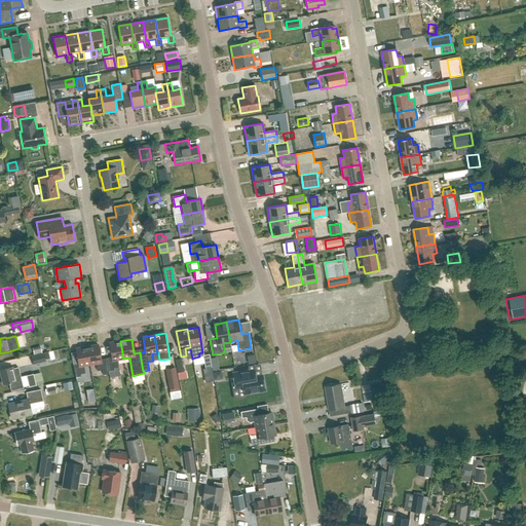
[(120,341),(109,343),(112,358),(106,359),(109,372),(114,371),(114,368),(118,368),(117,360),(123,359),(120,341)]
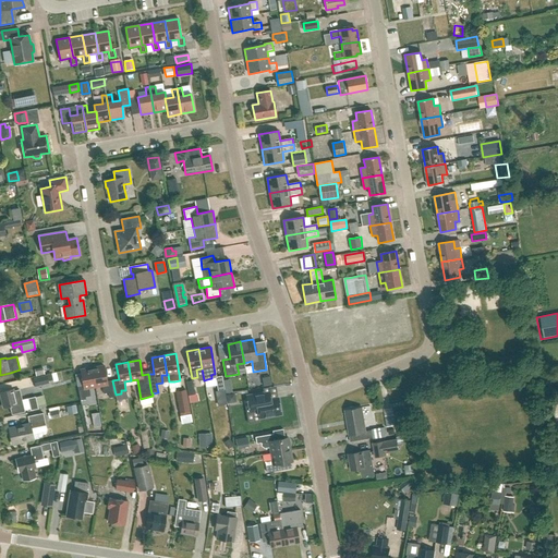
[(107,381),(104,365),(92,367),(96,387),(102,386),(104,393),(109,392),(109,398),(116,397),(116,395),(112,380),(107,381)]
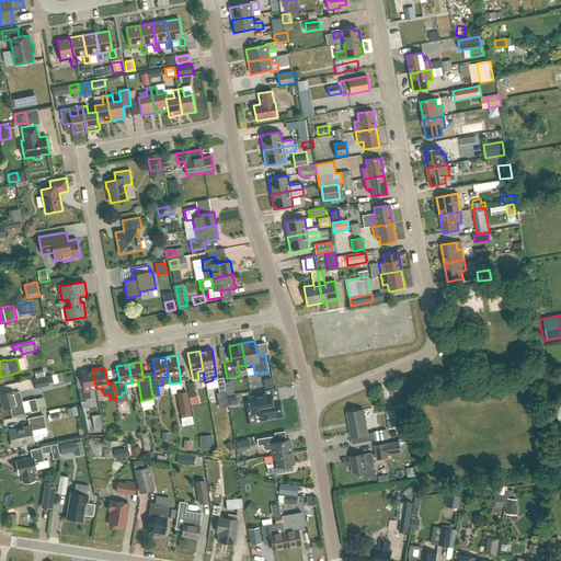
[(92,369),(81,371),(83,388),(78,389),(81,402),(87,401),(86,399),(91,398),(90,390),(96,389),(92,369)]
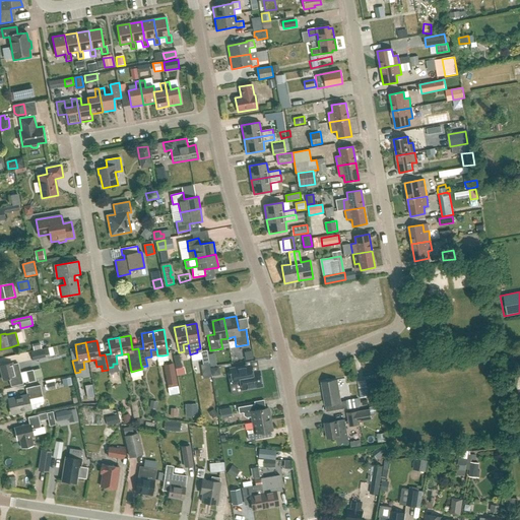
[(201,351),(200,348),(199,348),(196,349),(197,350),(197,352),(193,353),(191,354),(192,362),(202,360),(201,351)]
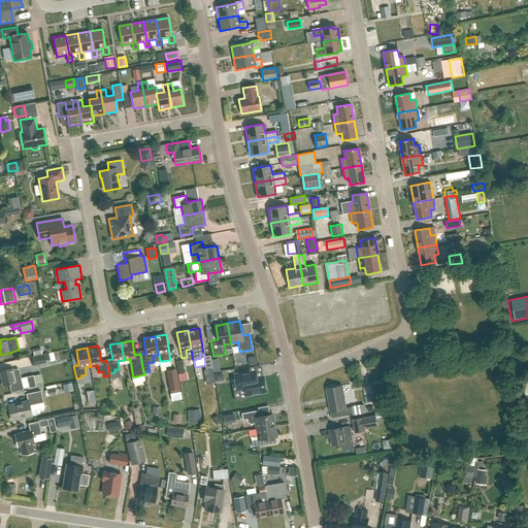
[(46,363),(44,356),(32,359),(34,366),(46,363)]
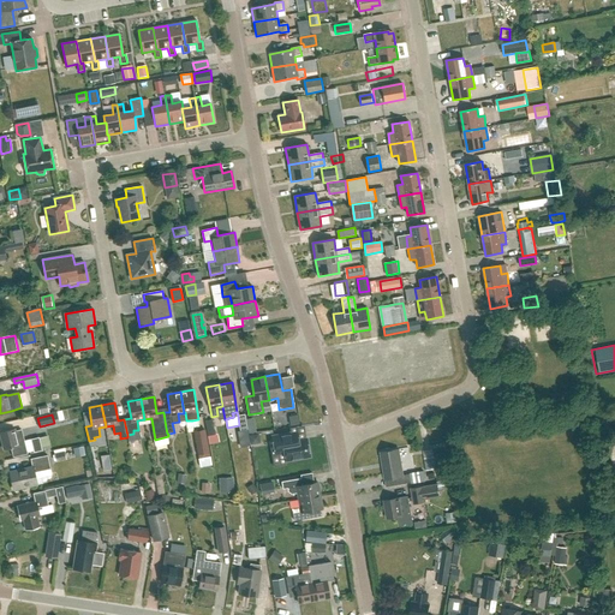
[(206,422),(208,436),(209,445),(219,443),(218,435),(215,435),(213,421),(206,422)]
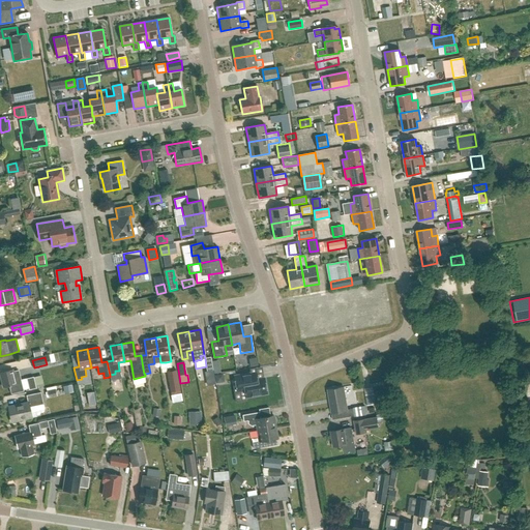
[(181,390),(177,370),(168,372),(171,392),(181,390)]
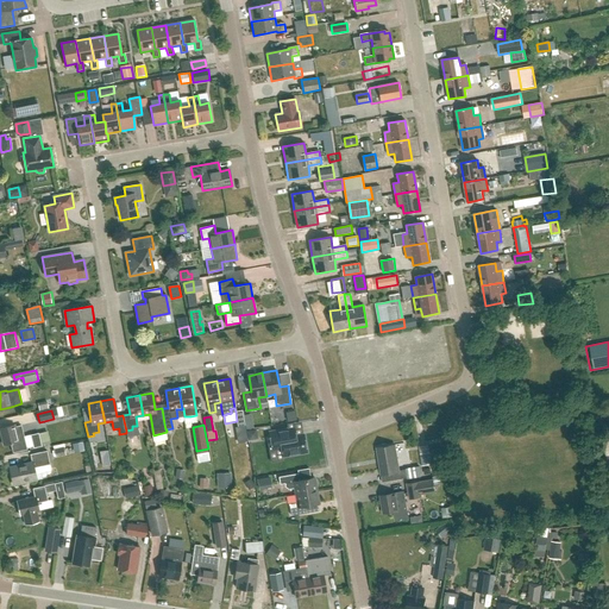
[(16,427),(16,426),(0,428),(0,429),(4,445),(11,444),(13,453),(27,450),(22,426),(16,427)]
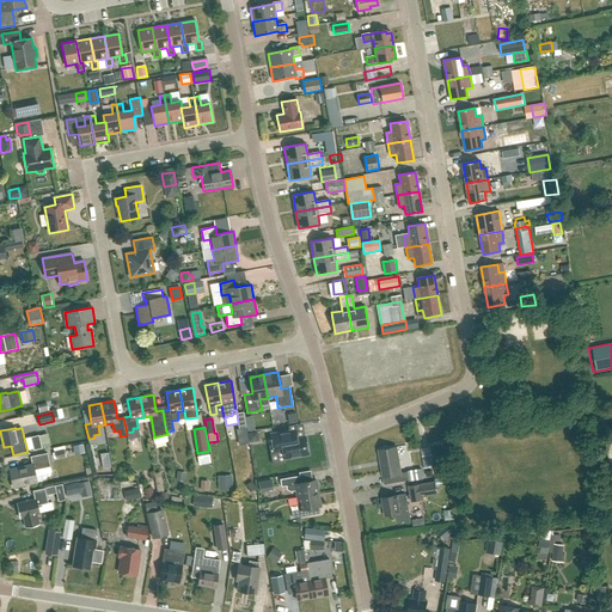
[(283,459),(308,456),(305,436),(291,439),(289,430),(270,434),(274,452),(282,451),(283,459)]
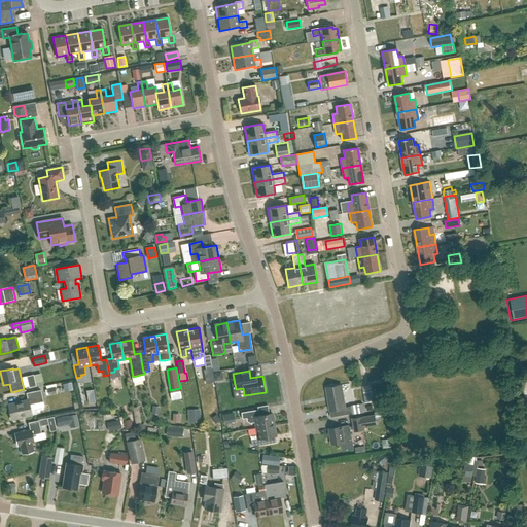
[(221,372),(213,373),(214,381),(219,380),(222,377),(221,372)]
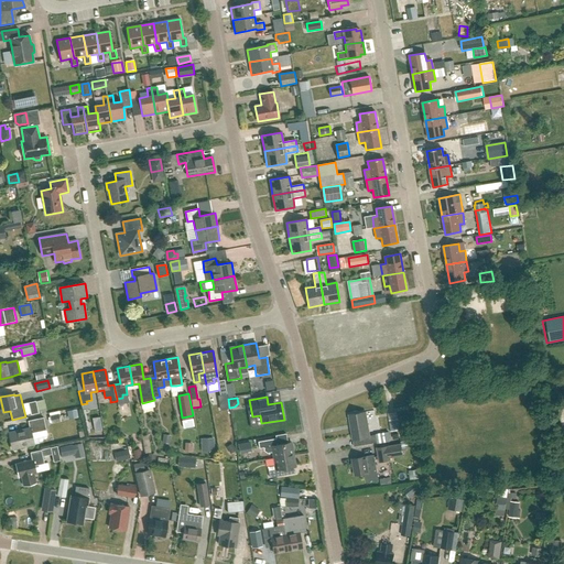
[(39,413),(35,402),(29,404),(32,415),(39,413)]
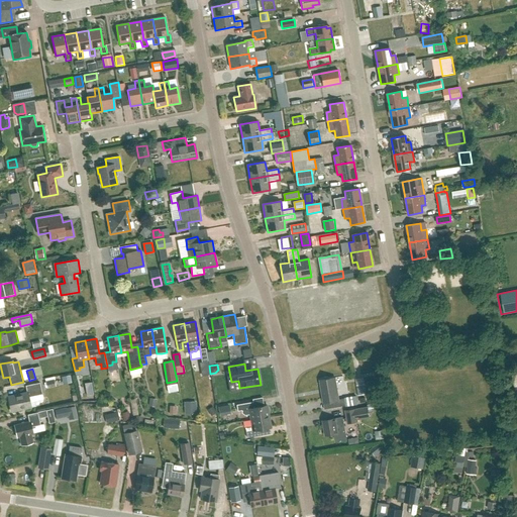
[(62,377),(64,384),(71,382),(70,376),(62,377)]
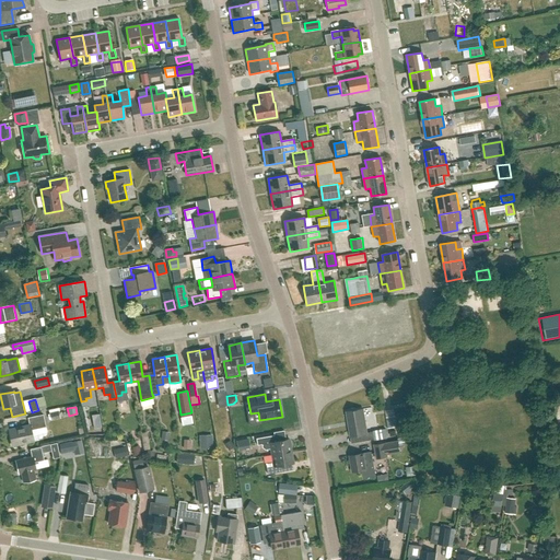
[(374,436),(373,432),(368,433),(363,409),(347,412),(351,436),(357,435),(358,443),(374,440),(374,436)]
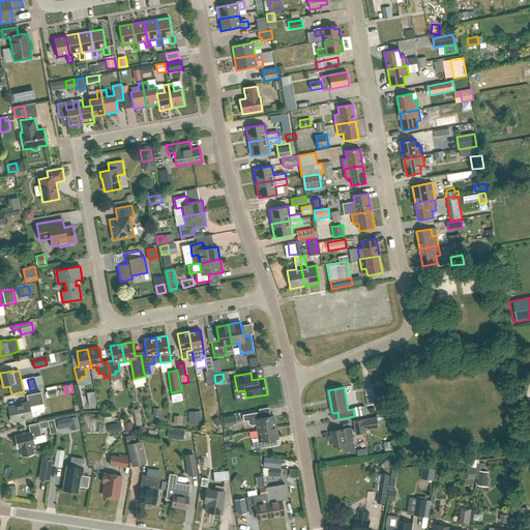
[(49,398),(58,395),(57,389),(48,391),(49,398)]
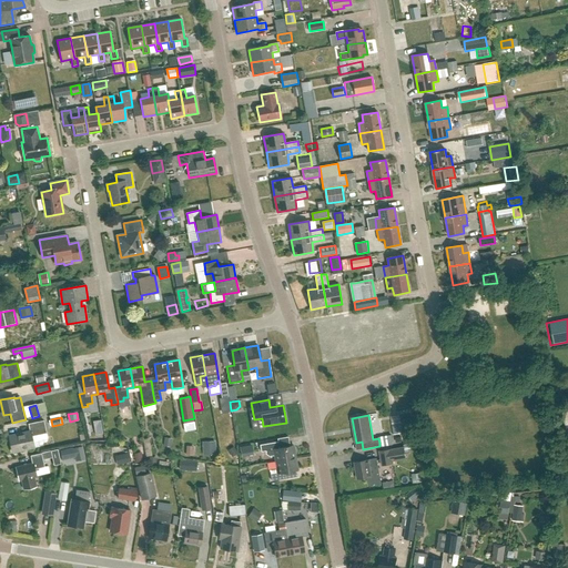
[(199,419),(186,419),(188,429),(199,428),(199,419)]
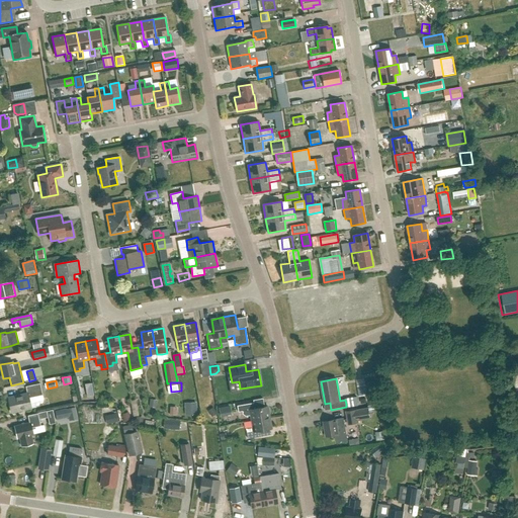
[(31,408),(29,398),(42,396),(40,383),(26,386),(27,394),(8,398),(11,413),(31,408)]
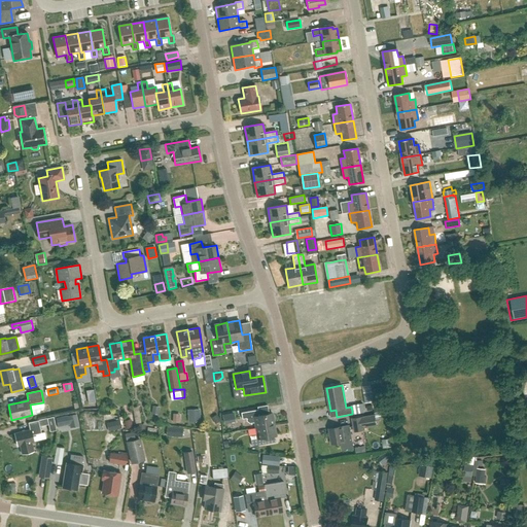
[(86,391),(89,403),(95,402),(93,390),(86,391)]
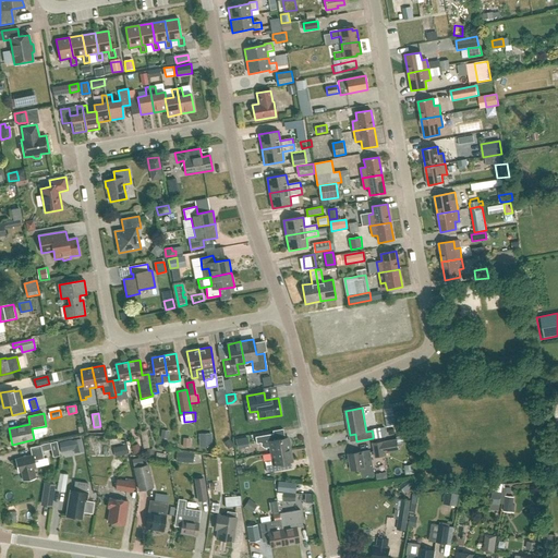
[(386,416),(387,427),(396,425),(395,415),(386,416)]
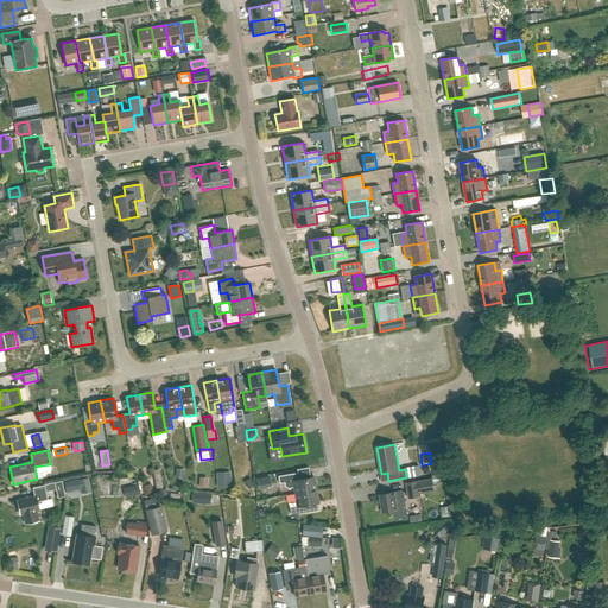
[(406,474),(406,477),(420,475),(419,467),(405,469),(406,474)]
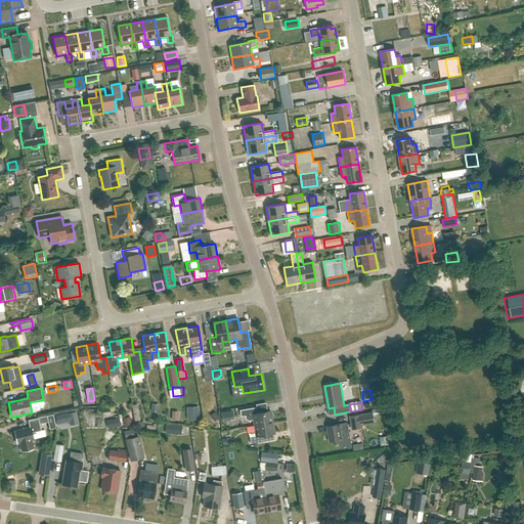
[(246,418),(249,420),(254,420),(255,426),(272,423),(270,411),(258,413),(257,407),(239,410),(241,417),(246,416),(246,418)]
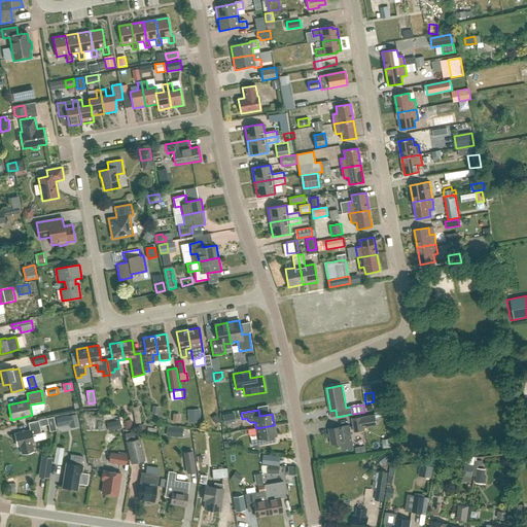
[(200,413),(187,413),(188,422),(200,421),(200,413)]
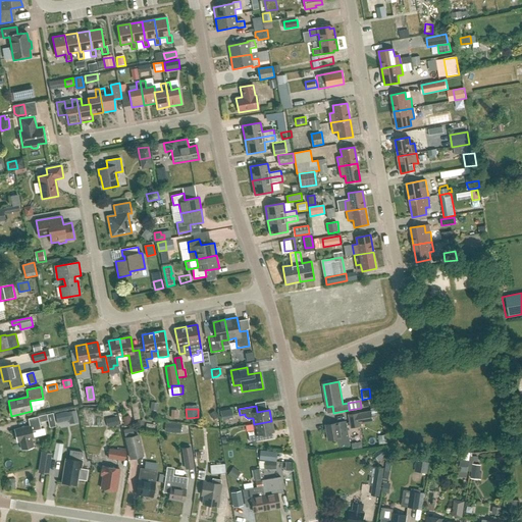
[(68,412),(70,423),(79,422),(75,410),(68,412)]
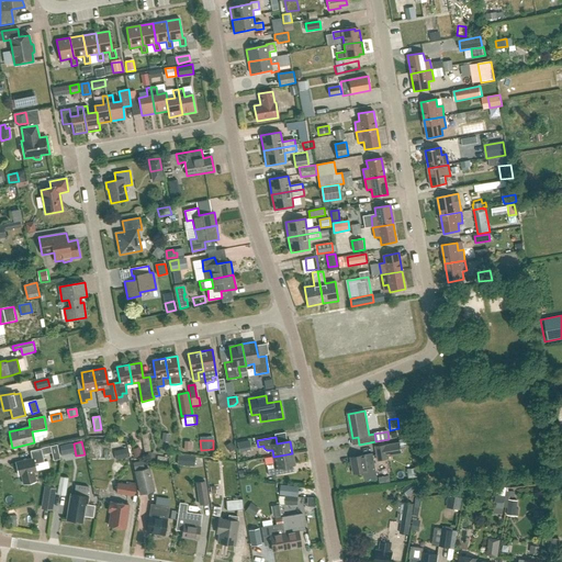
[(388,446),(377,448),(379,461),(391,460),(390,457),(403,454),(401,444),(388,446)]
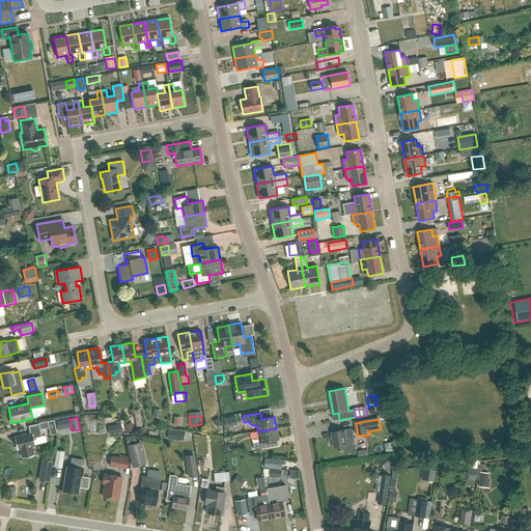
[(48,421),(38,423),(40,430),(42,429),(49,428),(48,421)]
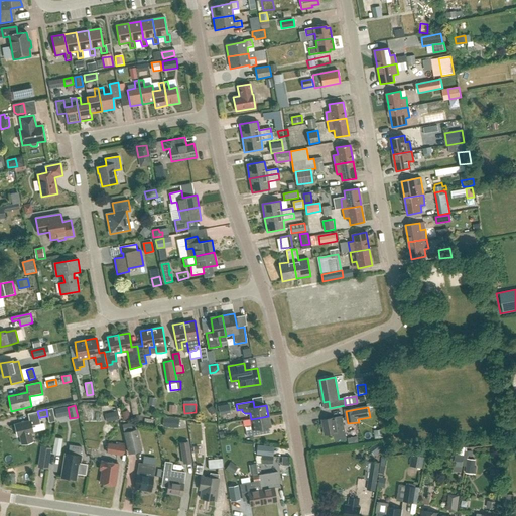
[(33,432),(32,426),(40,424),(39,418),(37,411),(28,414),(29,421),(14,424),(17,436),(20,436),(22,444),(33,441),(31,433),(33,432)]
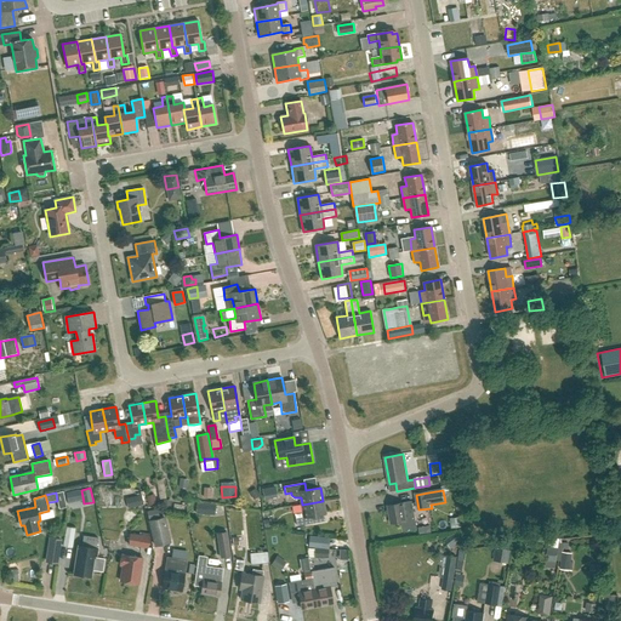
[(127,499),(130,507),(141,505),(140,496),(127,499)]
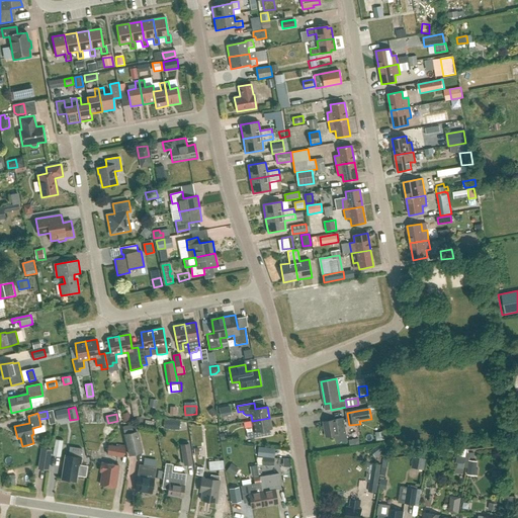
[(252,421),(253,427),(246,428),(248,439),(260,436),(259,431),(271,428),(269,418),(252,421)]
